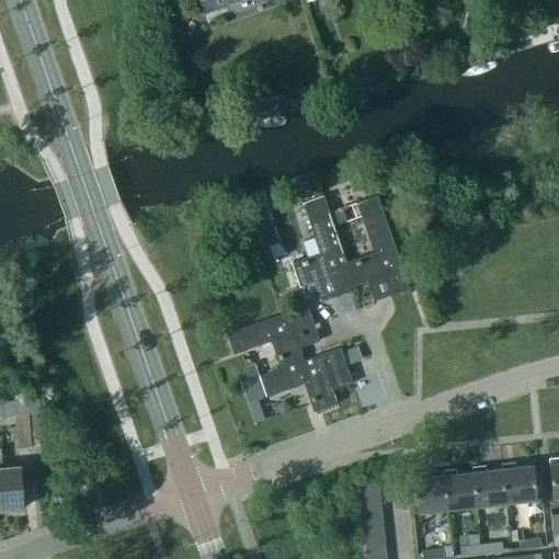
[(202,0),(206,12),(241,0),(202,0)]
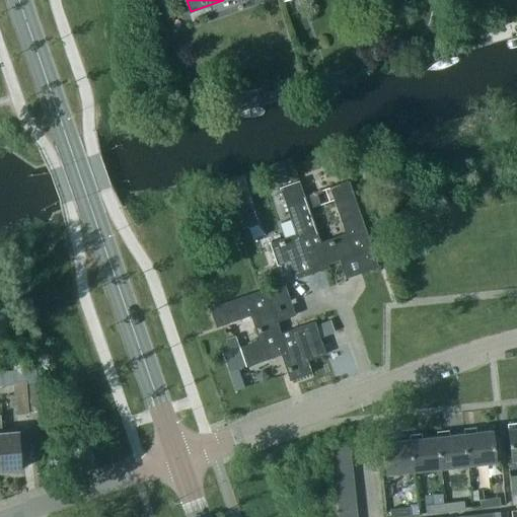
[(244,226),(259,222),(245,176),(230,180),(244,226)]
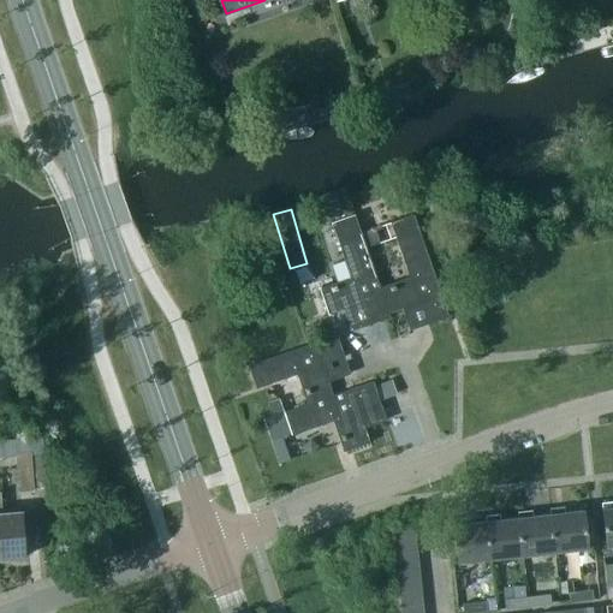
[(414,280),(382,291),(391,313),(421,302),(429,323),(450,316),(415,214),(393,222),(414,280)]
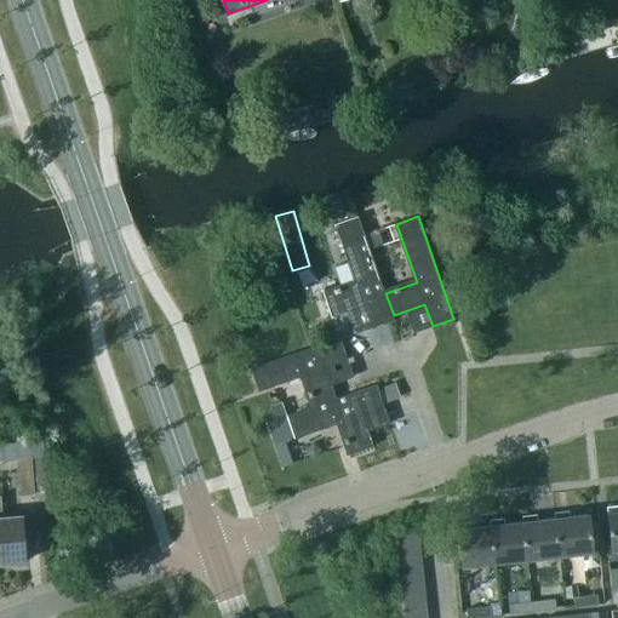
[(394,318),(394,315),(385,293),(370,250),(365,235),(359,217),(337,224),(350,261),(338,264),(344,281),(324,287),(333,314),(348,309),(355,331),(394,318)]
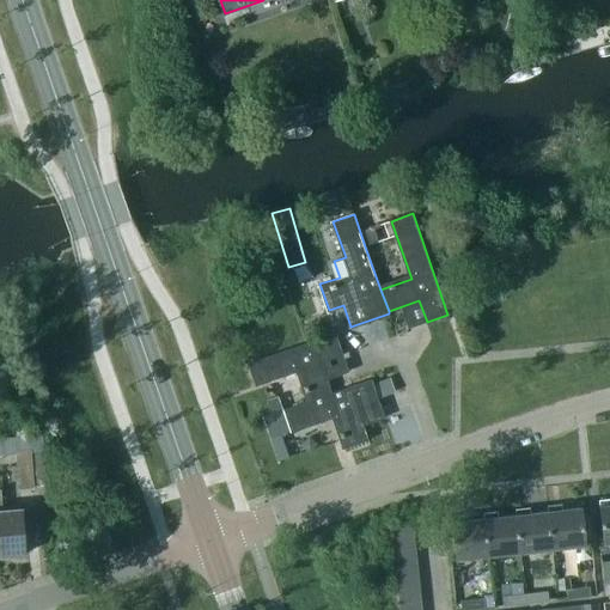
[(365,246),(379,242),(374,227),(360,232),(365,246)]
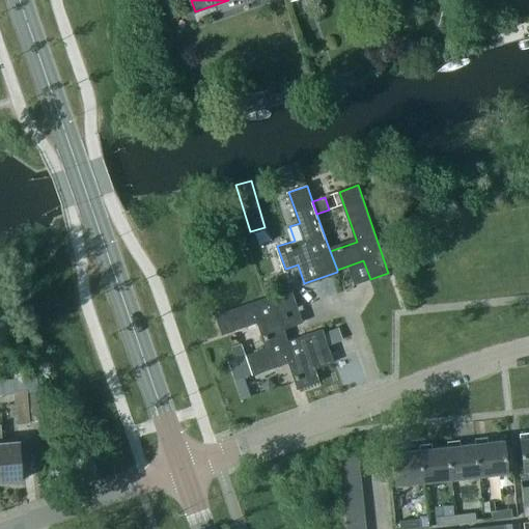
[(261,319),(272,347),(289,341),(280,314),(299,308),(293,288),(216,315),(222,333),(261,319)]
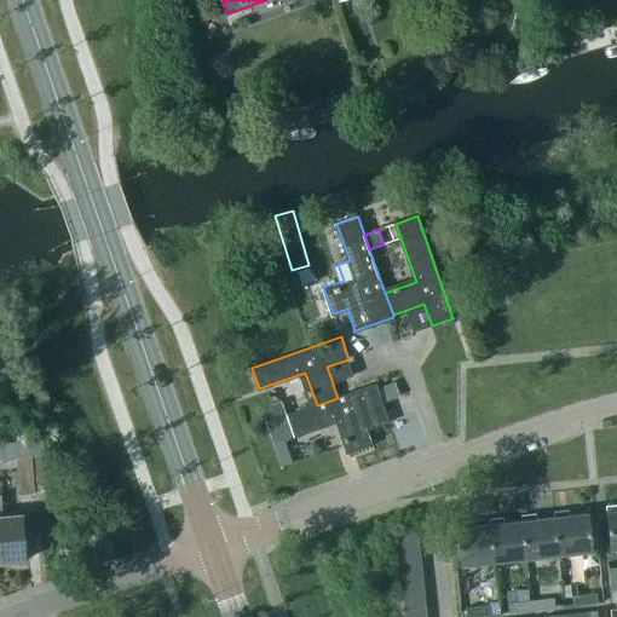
[(338,398),(317,405),(288,415),(297,437),(340,422),(351,454),(374,445),(363,414),(385,407),(378,385),(338,398)]
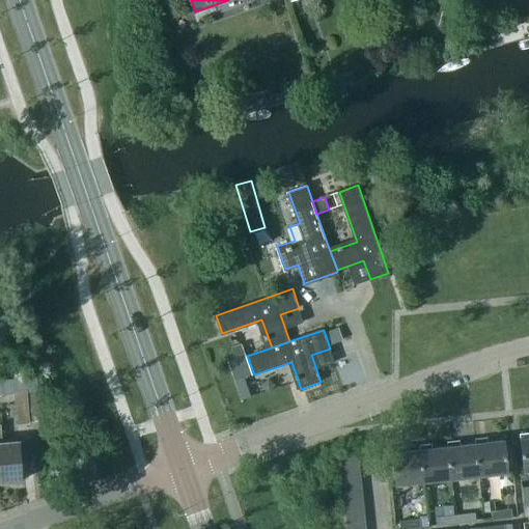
[(237,357),(247,354),(243,341),(232,345),(237,357)]
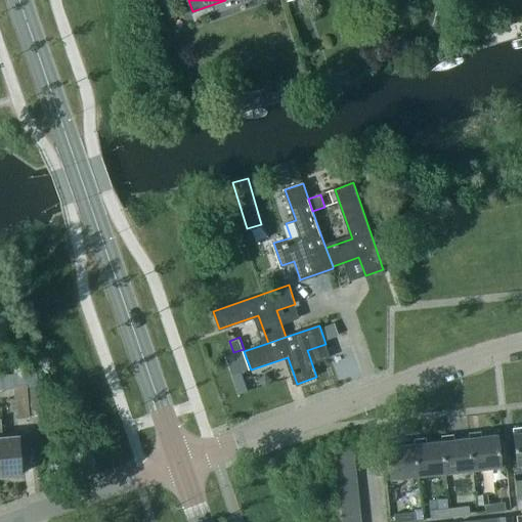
[(251,370),(244,351),(244,349),(233,352),(241,374),(251,370)]
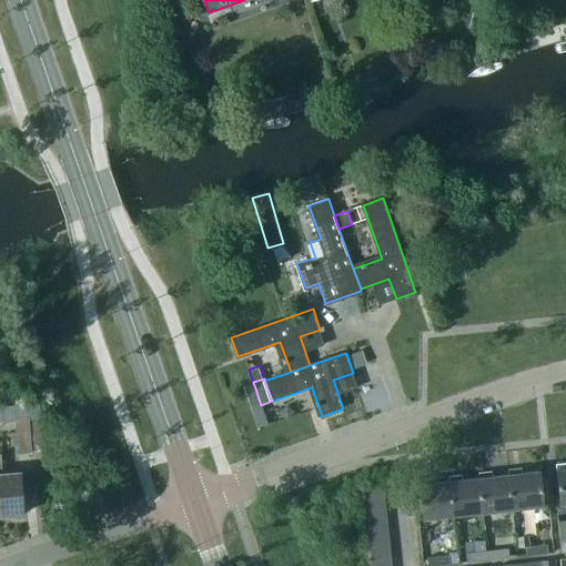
[(16,415),(18,452),(32,451),(30,414),(16,415)]
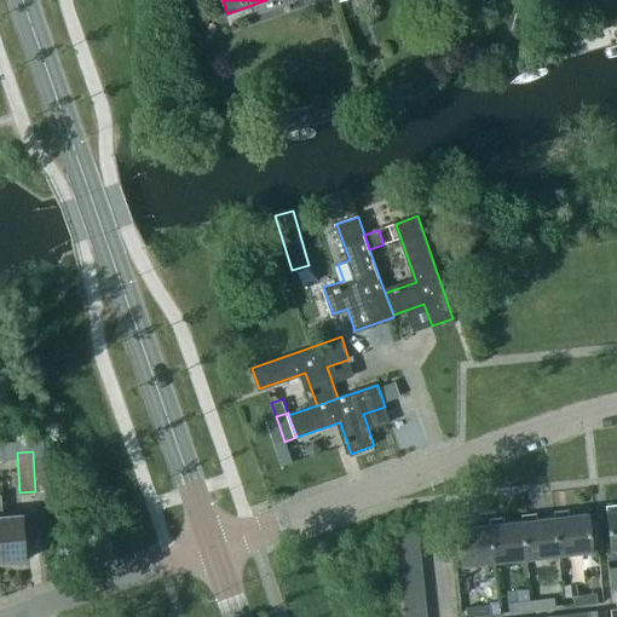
[(0,496),(0,558),(24,557),(21,513),(1,514),(0,496)]
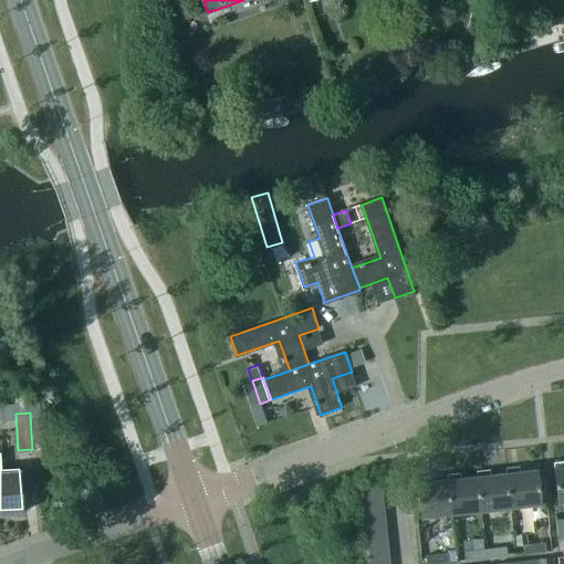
[(563,460),(554,462),(559,510),(563,509),(563,460)]
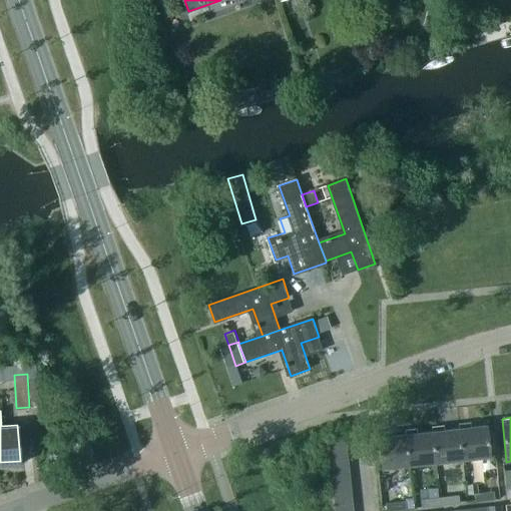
[(459,424),(460,428),(463,461),(489,458),(486,425),(472,427),(472,422),(459,424)]
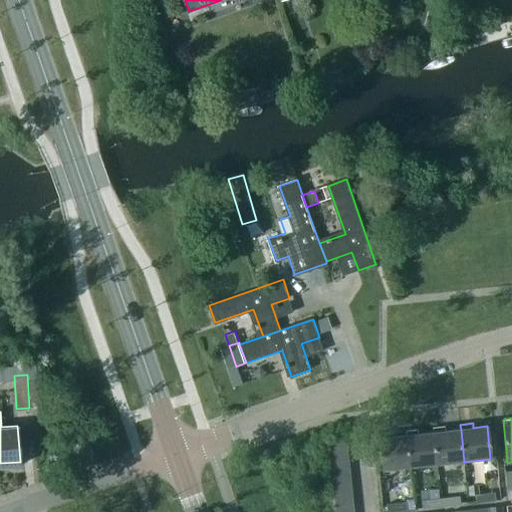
[(434,428),(434,432),(438,465),(464,462),(461,429),(447,430),(446,426),(434,428)]
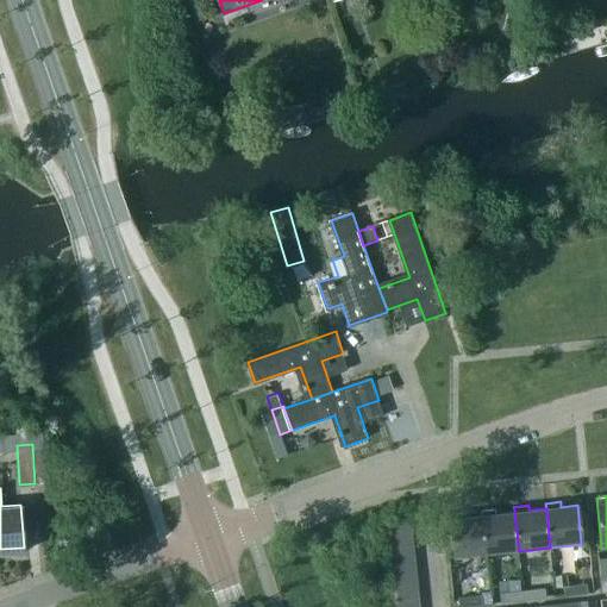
[(482,509),(482,515),(487,554),(519,551),(514,512),(498,513),(496,508),(482,509)]
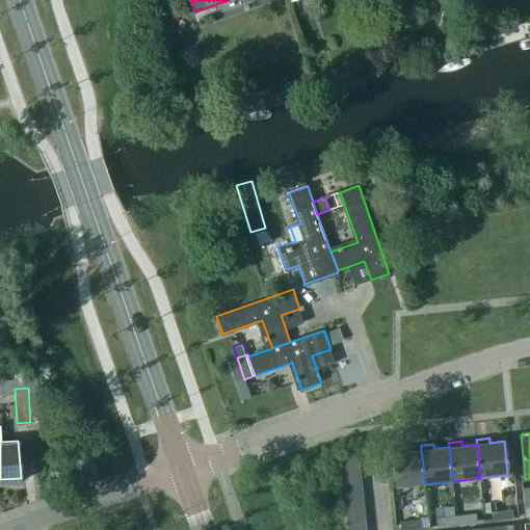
[(425,483),(421,450),(406,452),(406,447),(393,449),(396,486),(425,483)]
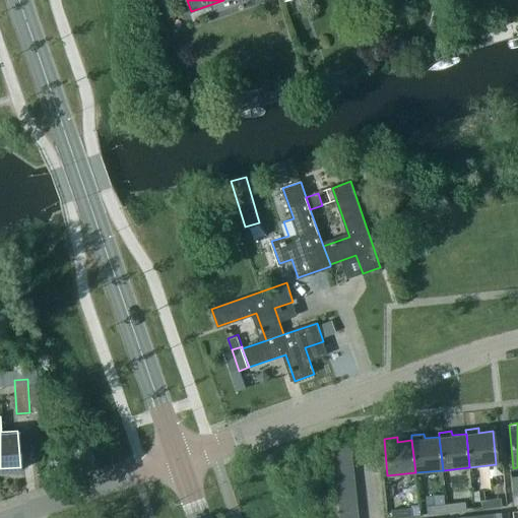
[(330,449),(331,460),(352,457),(351,447),(330,449)]
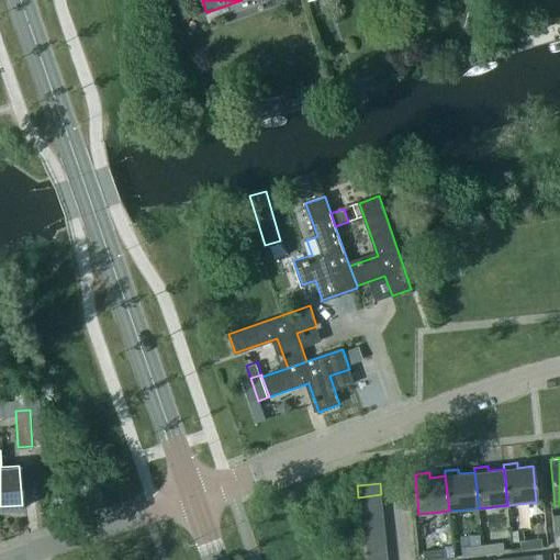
[(358,497),(359,508),(383,506),(381,494),(358,497)]
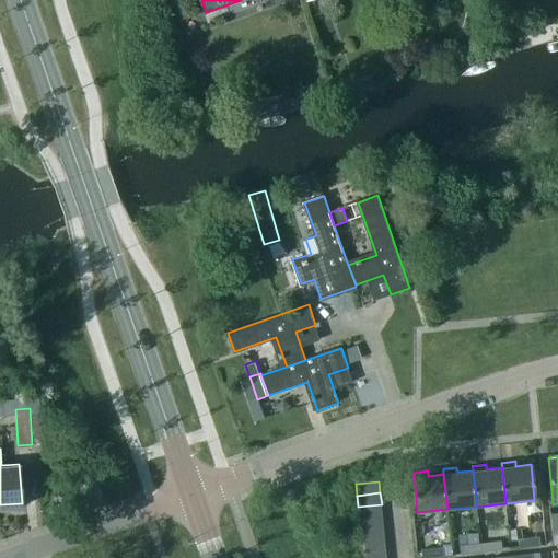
[(383,515),(382,504),(358,507),(359,518),(383,515)]
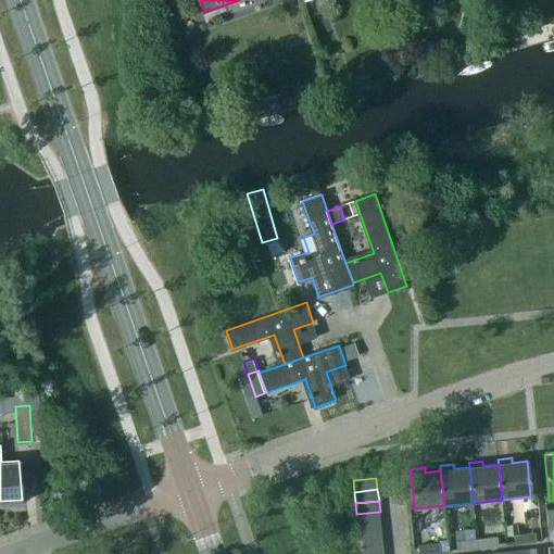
[(356,514),(359,526),(381,523),(380,512),(356,514)]
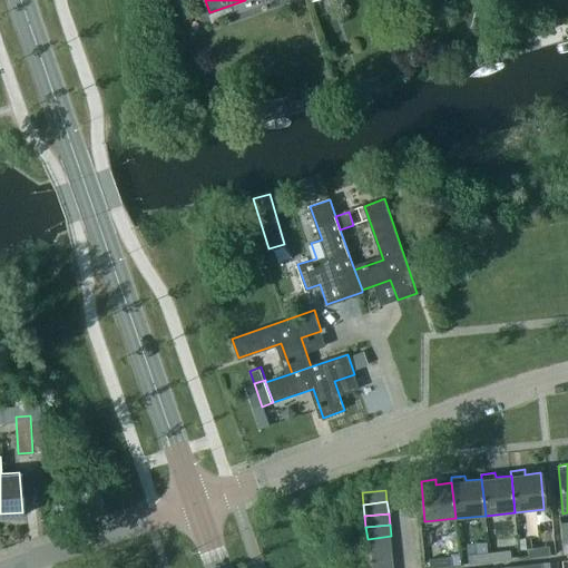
[(368,539),(369,550),(392,548),(391,536),(368,539)]
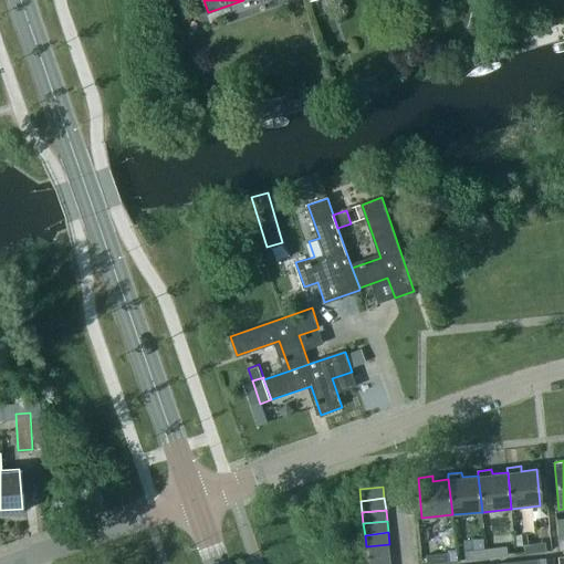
[(474,550),(486,549),(484,536),(473,538),(474,550)]
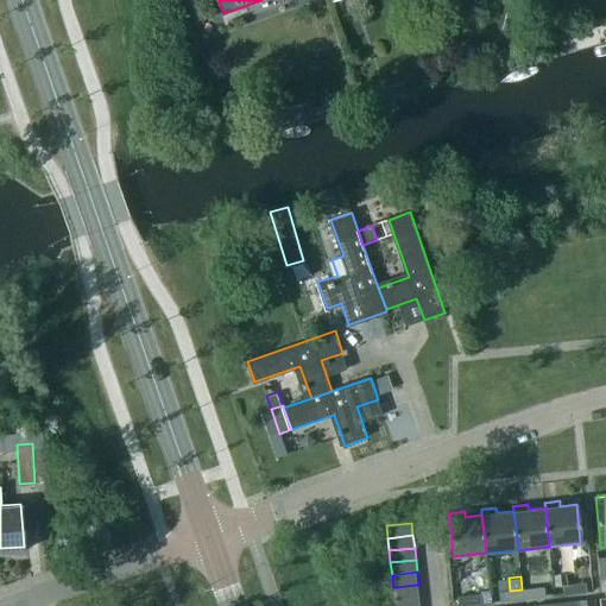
[(565,585),(566,594),(588,592),(587,584),(565,585)]
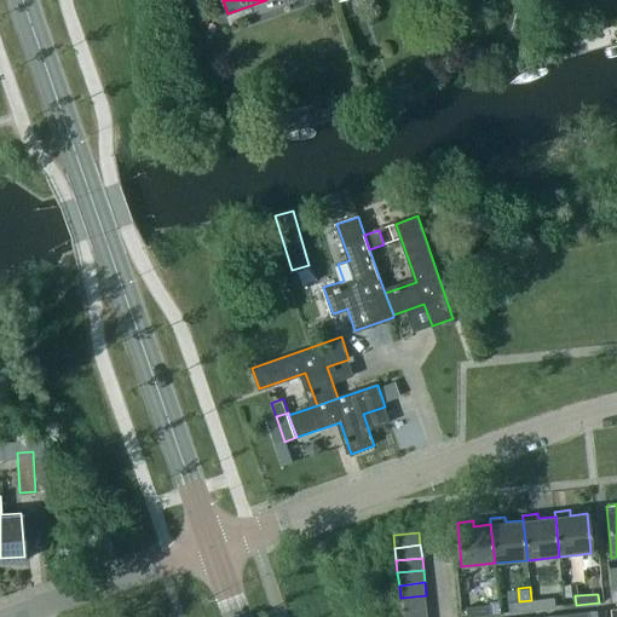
[(401,598),(402,610),(427,607),(426,595),(401,598)]
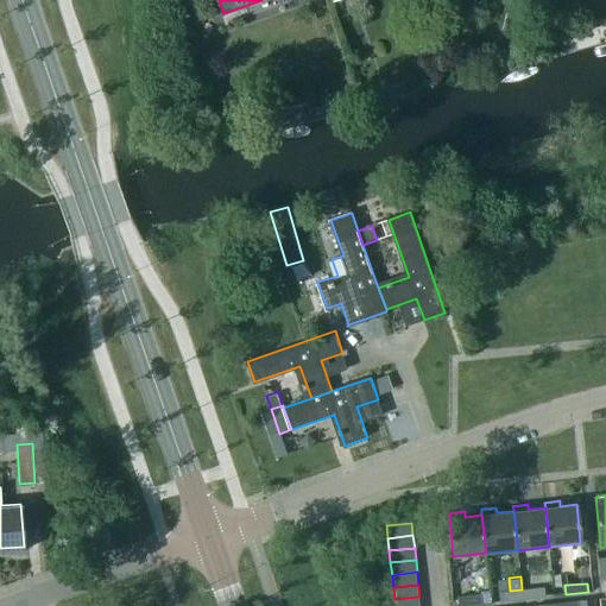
[(545,587),(522,589),(523,599),(547,597),(545,587)]
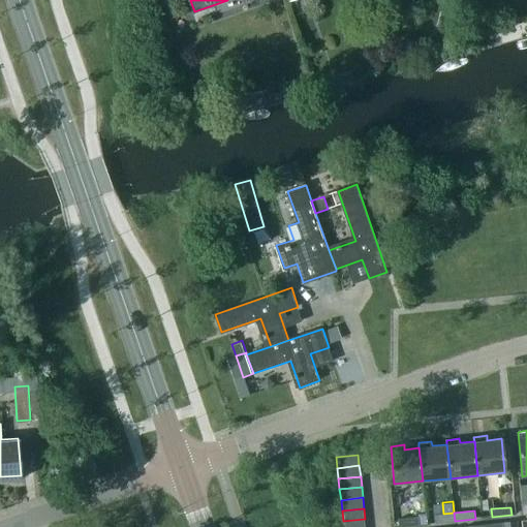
[(436,523),(455,521),(454,513),(443,514),(435,515),(436,523)]
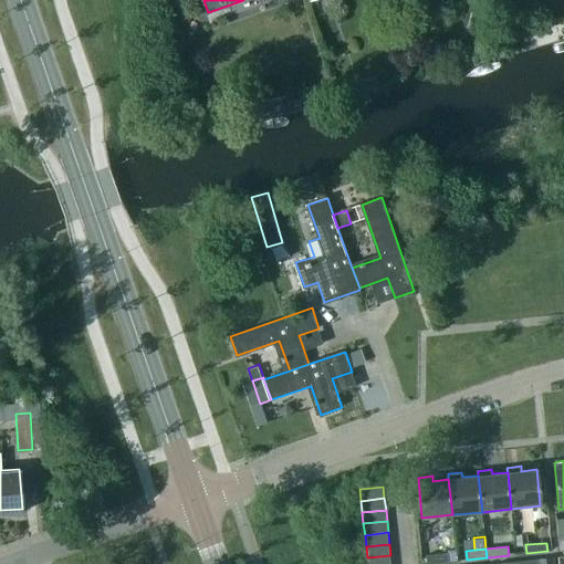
[(427,555),(428,563),(449,562),(448,553),(427,555)]
